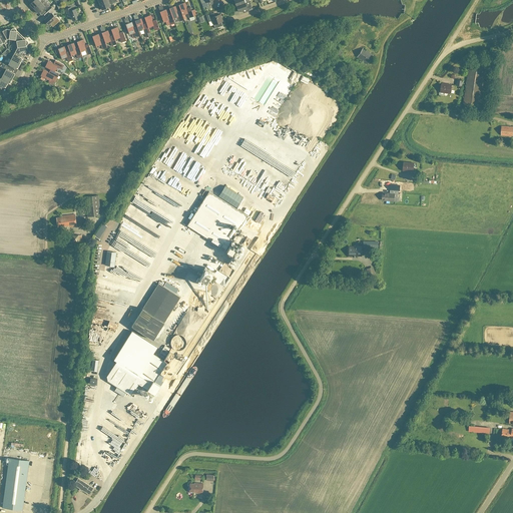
[(33,8),(34,9),(43,1),(42,0),(34,0),(30,5),(30,6),(32,8),(33,8)]
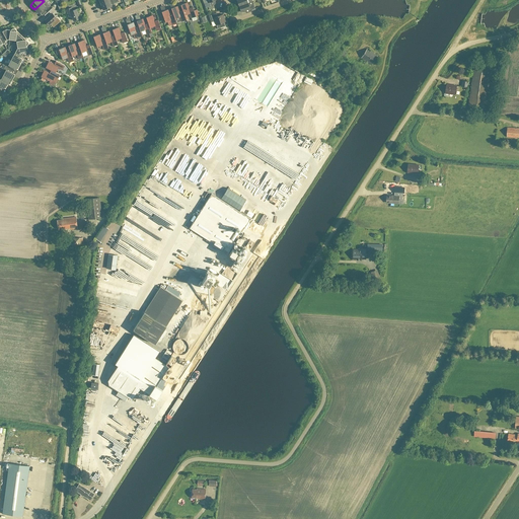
[(109,2),(101,5),(103,10),(112,7),(115,4),(119,2),(118,0),(113,0),(109,2)]
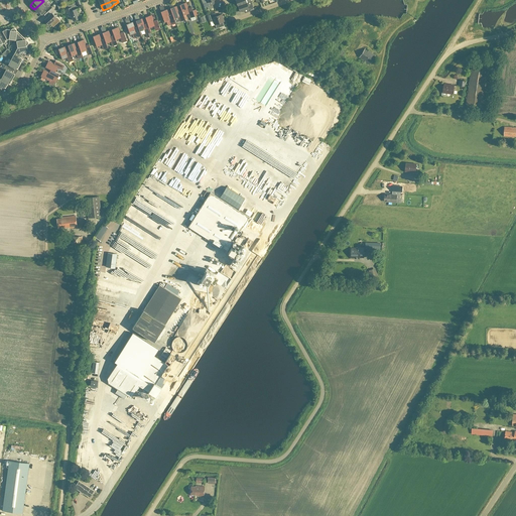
[(201,0),(203,4),(205,9),(208,8),(212,6),(213,6),(211,2),(214,1),(215,0),(201,0)]
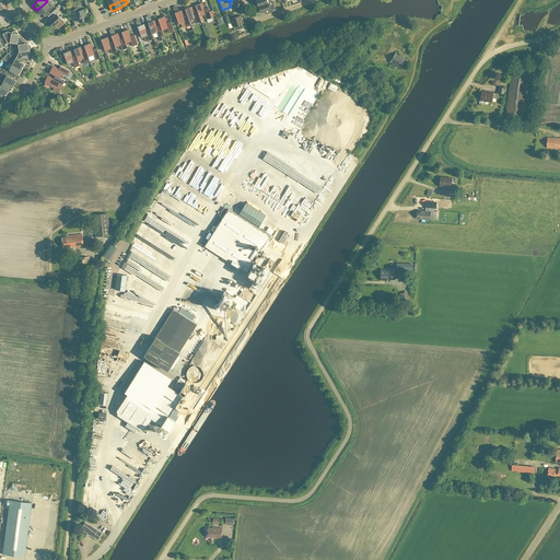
[(39,14),(42,14),(42,15),(47,10),(49,13),(55,8),(53,6),(51,6),(47,1),(37,10),(38,11),(37,12),(39,14)]
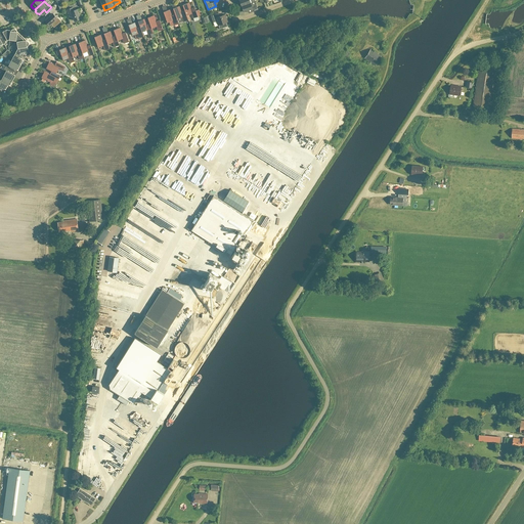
[(250,3),(242,6),(244,12),(248,11),(251,9),(252,12),(258,10),(256,4),(255,1),(251,3),(250,3)]
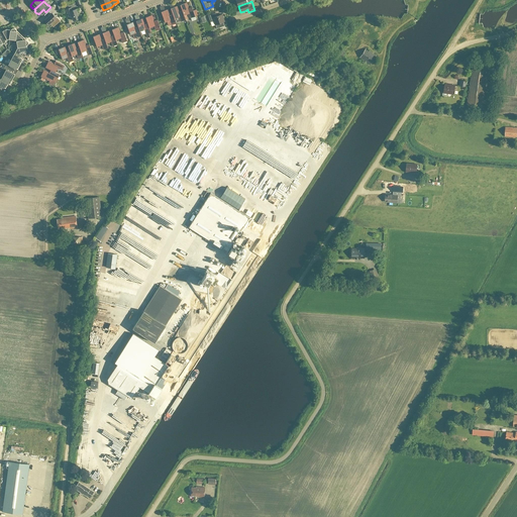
[(196,10),(193,11),(192,7),(189,8),(187,3),(180,5),(182,11),(183,11),(184,15),(189,14),(190,18),(191,18),(192,21),(196,19),(195,16),(198,15),(196,10)]
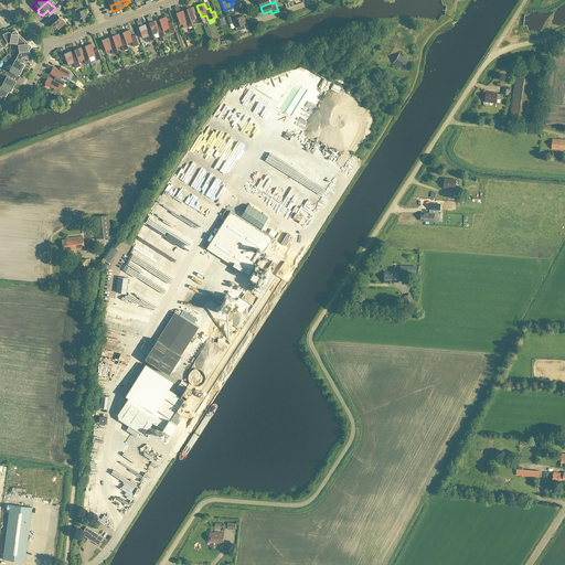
[(203,22),(201,17),(200,12),(199,12),(195,13),(193,7),(187,10),(189,16),(191,21),(192,24),(198,23),(198,24),(203,22)]
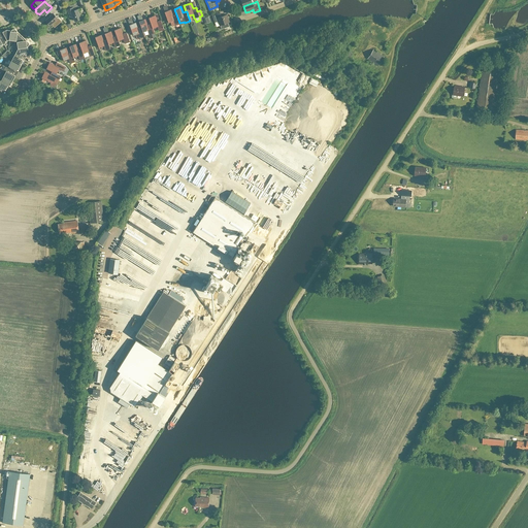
[(47,19),(45,21),(50,26),(52,24),(55,28),(61,23),(58,19),(55,15),(58,13),(54,8),(50,12),(52,15),(47,19)]
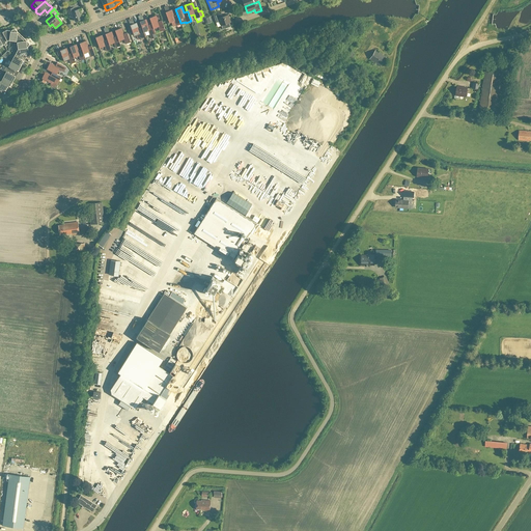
[(70,17),(73,15),(75,22),(82,20),(78,9),(74,11),(73,8),(67,10),(70,17)]
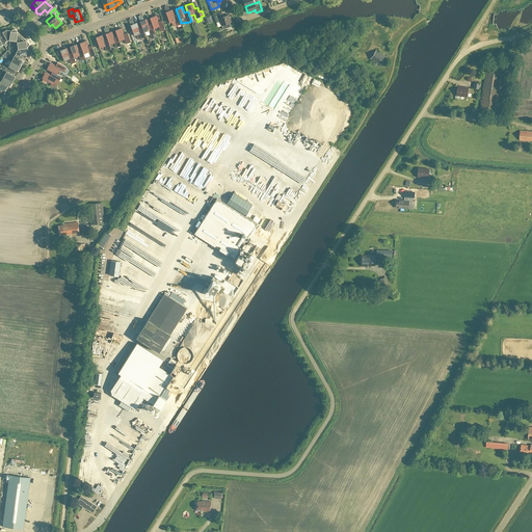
[(180,20),(178,15),(175,16),(173,10),(165,12),(169,23),(171,23),(174,27),(177,26),(182,24),(181,23),(180,20)]
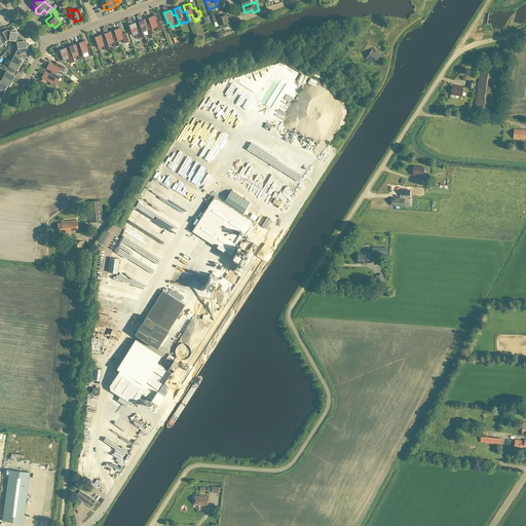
[(219,13),(212,16),(214,23),(218,22),(219,26),(221,30),(228,27),(227,23),(229,22),(227,14),(221,17),(219,13)]
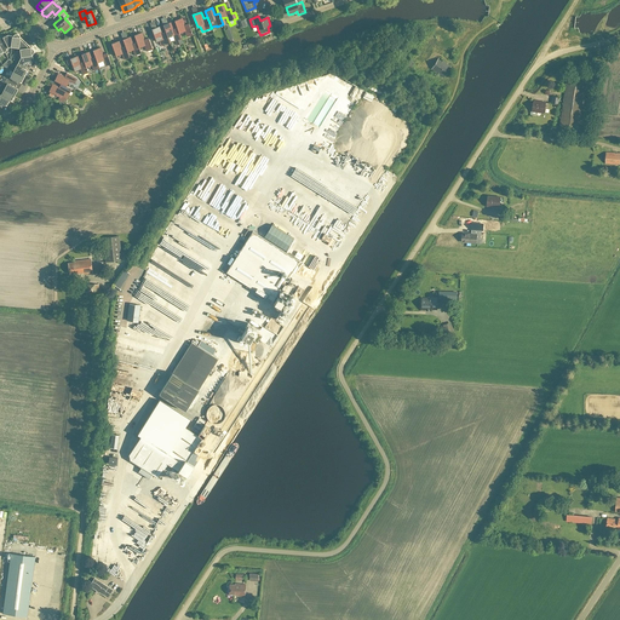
[(179,34),(185,32),(187,38),(193,35),(189,24),(185,26),(182,18),(174,22),(177,28),(179,34)]
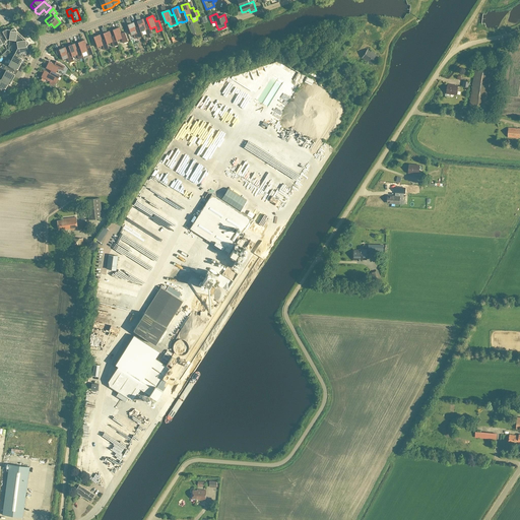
[(150,28),(148,23),(145,24),(143,19),(137,21),(139,27),(141,31),(145,30),(148,39),(153,37),(152,33),(150,28)]
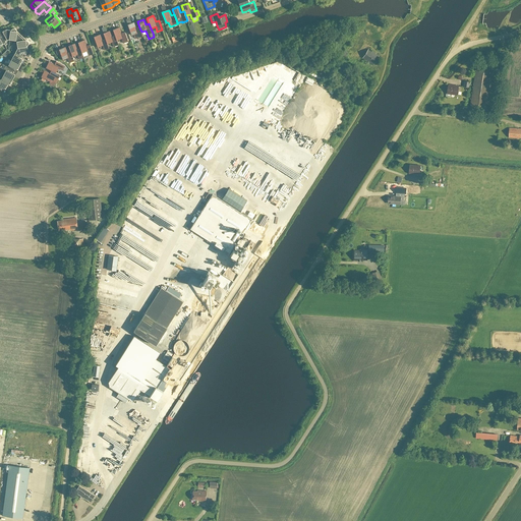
[(139,27),(136,29),(134,22),(127,24),(131,36),(136,34),(138,38),(142,37),(141,32),(139,27)]
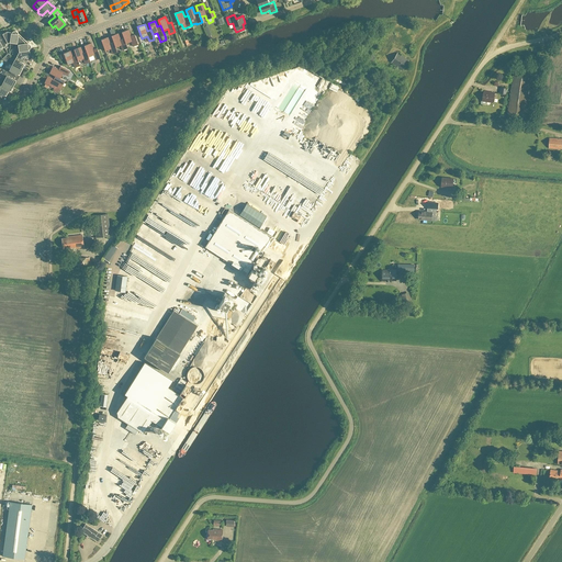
[(126,44),(131,42),(133,47),(138,45),(135,35),(131,36),(128,30),(122,33),(124,38),(126,44)]
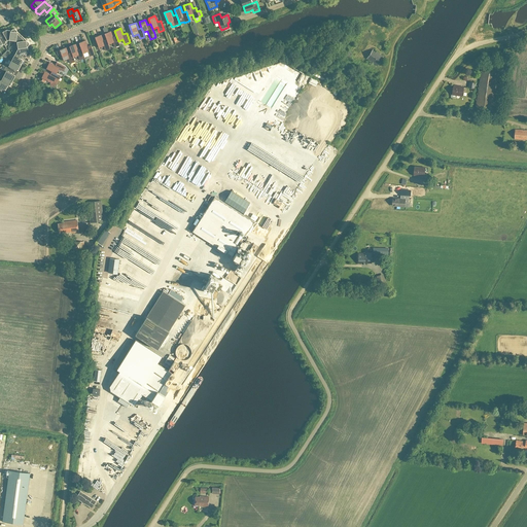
[(14,29),(13,29),(12,29),(11,30),(11,31),(10,40),(15,40),(16,41),(22,36),(16,32),(16,31),(15,30),(14,29)]
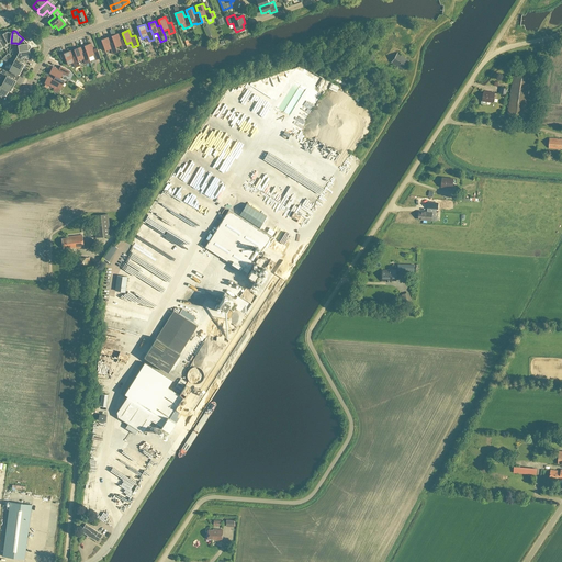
[(11,43),(12,33),(7,32),(2,34),(6,40),(2,41),(4,45),(11,43)]
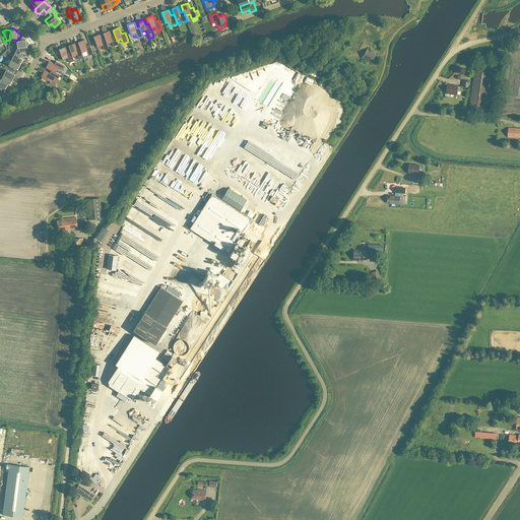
[(115,36),(112,37),(110,31),(103,34),(105,40),(106,40),(107,44),(112,43),(114,47),(119,45),(117,41),(115,36)]
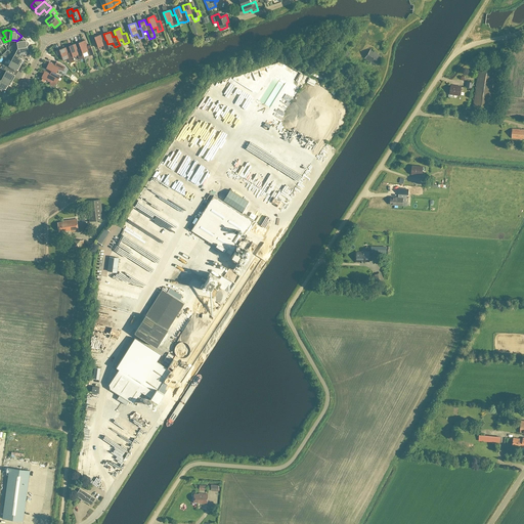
[(100,35),(94,37),(98,48),(103,46),(104,51),(110,49),(107,44),(106,40),(105,40),(102,41),(100,35)]
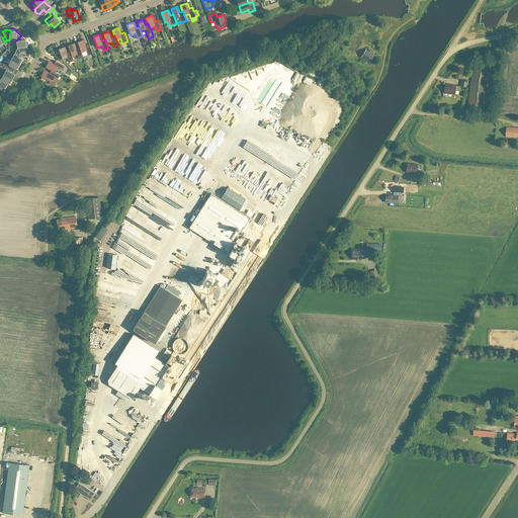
[(18,48),(26,46),(27,46),(28,45),(28,44),(28,42),(27,41),(27,40),(26,40),(21,35),(16,40),(17,41),(18,48)]
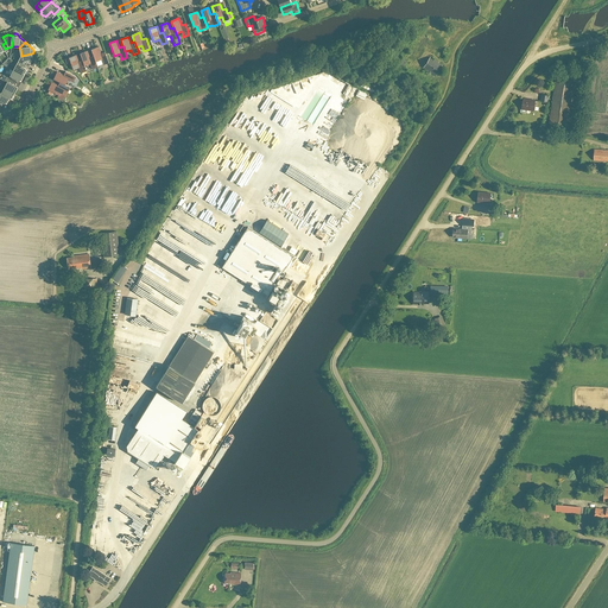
[(109,63),(105,52),(101,54),(99,48),(92,50),(94,57),(96,62),(101,61),(103,65),(109,63)]
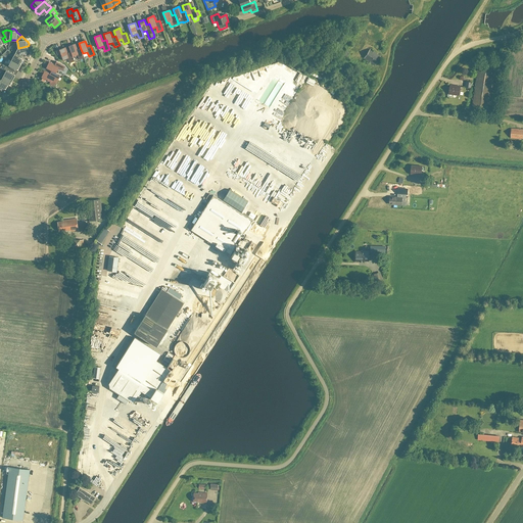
[(73,57),(78,55),(79,60),(84,58),(83,53),(81,49),(78,50),(76,44),(68,46),(70,52),(73,57)]
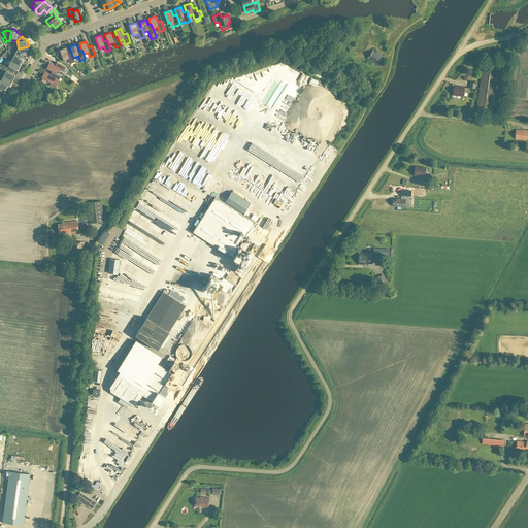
[(28,52),(27,46),(19,48),(15,54),(20,56),(22,54),(26,56),(28,52)]
